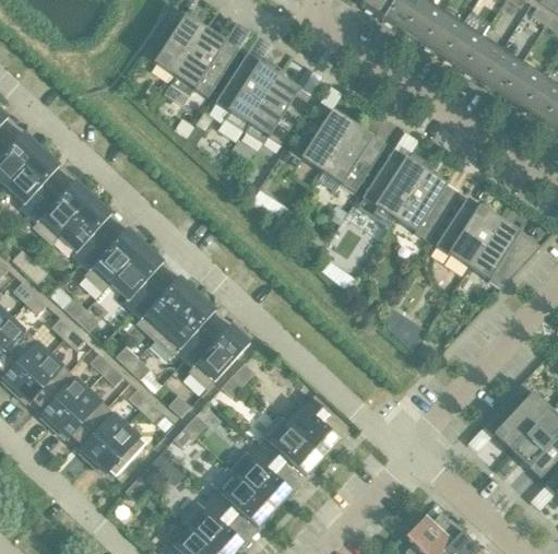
[(381,16),(392,0),(363,0),(360,3),(381,16)]
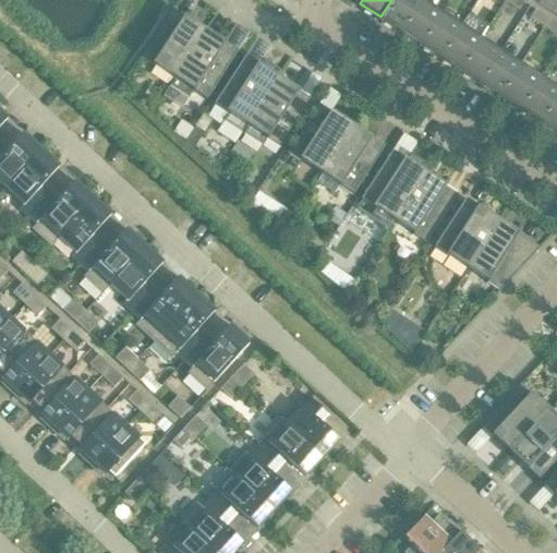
[(400,29),(419,0),(391,0),(380,16),(400,29)]
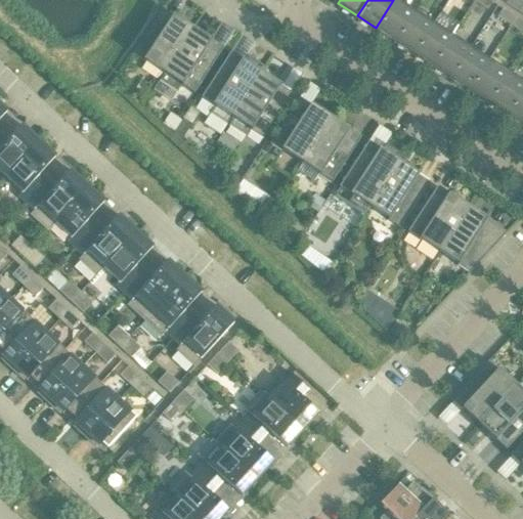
[(394,40),(415,8),(402,0),(393,0),(376,28),(394,40)]
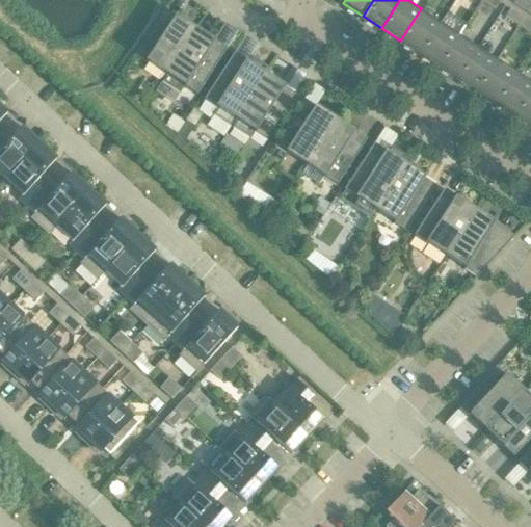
[(514,0),(528,9),(530,4),(530,0),(514,0)]
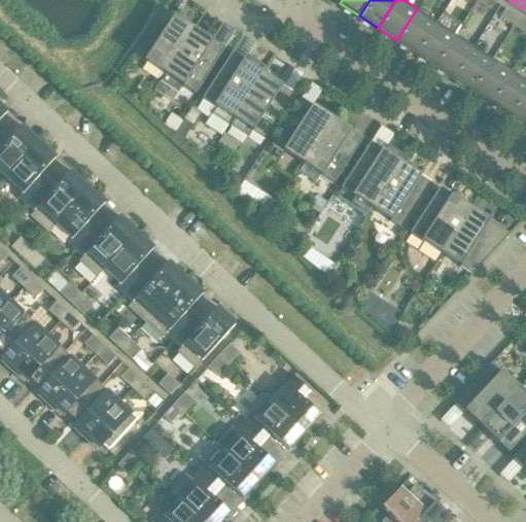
[(164,71),(194,26),(163,5),(133,51),(164,71)]
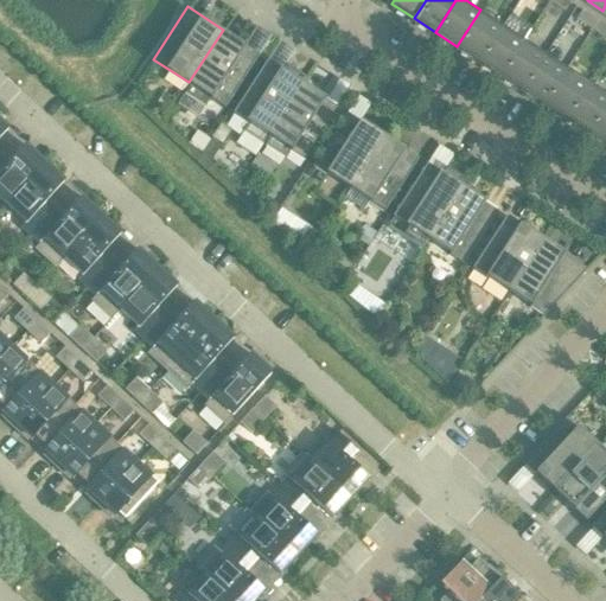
[(598,17),(582,6),(576,16),(593,25),(598,17)]
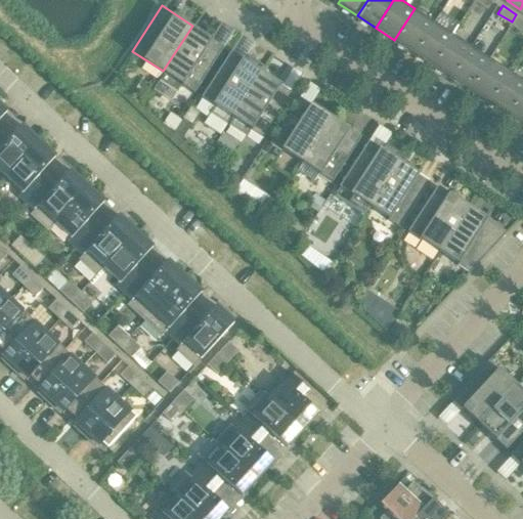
[(412,52),(434,20),(415,8),(394,40),(412,52)]
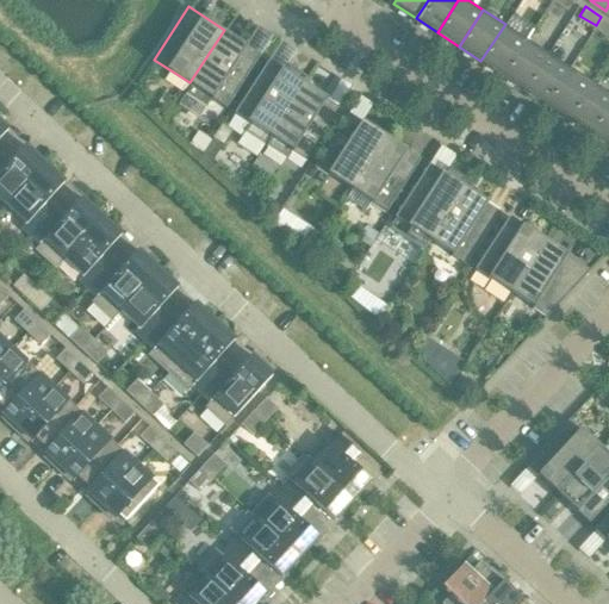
[(608,20),(601,17),(596,25),(608,33),(608,20)]
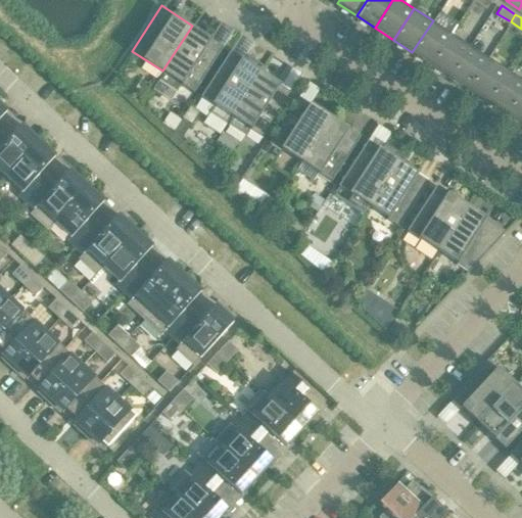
[(430,63),(452,32),(433,20),(412,52),(430,63)]
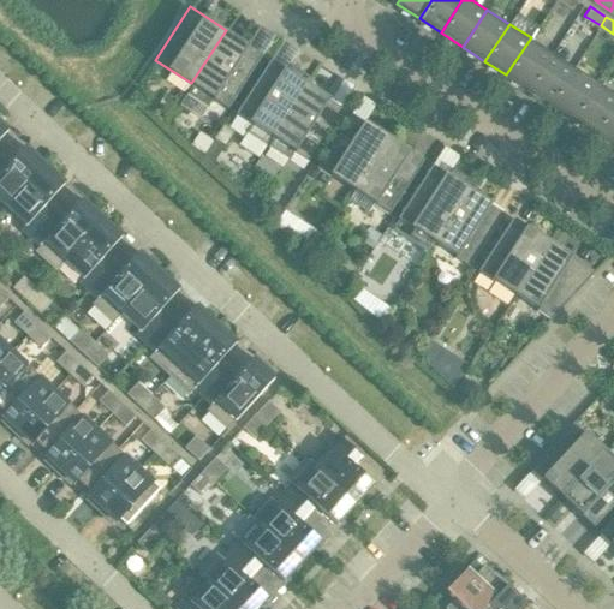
[(228,107),(263,53),(226,30),(191,83),(192,84),(188,91),(208,105),(213,97),(228,107)]
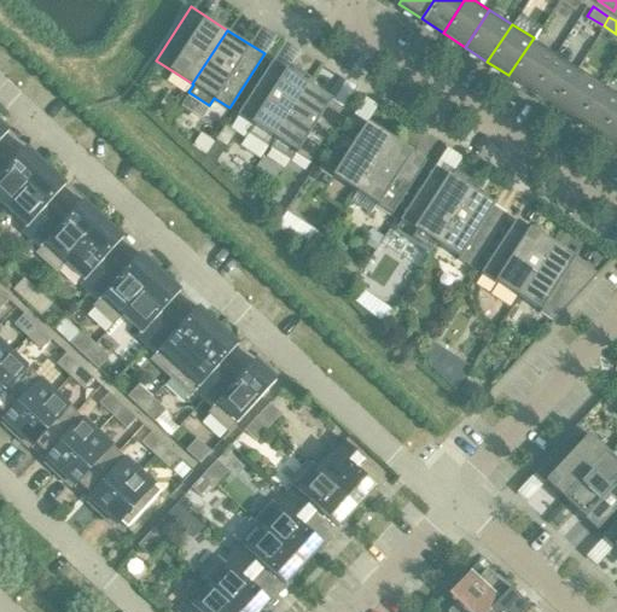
[(530,89),(556,52),(534,38),(508,75),(530,89)]
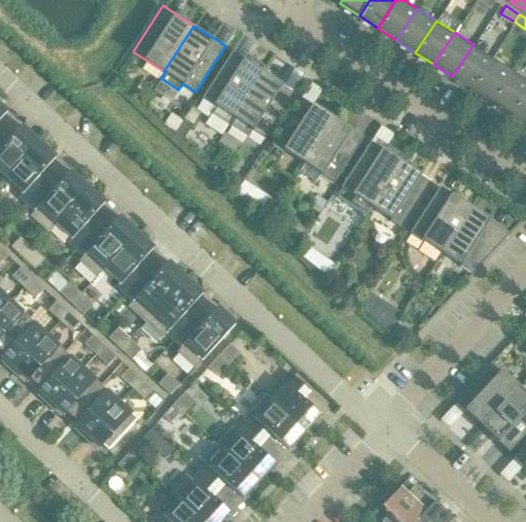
[(471,89),(492,57),(474,44),(452,76),(471,89)]
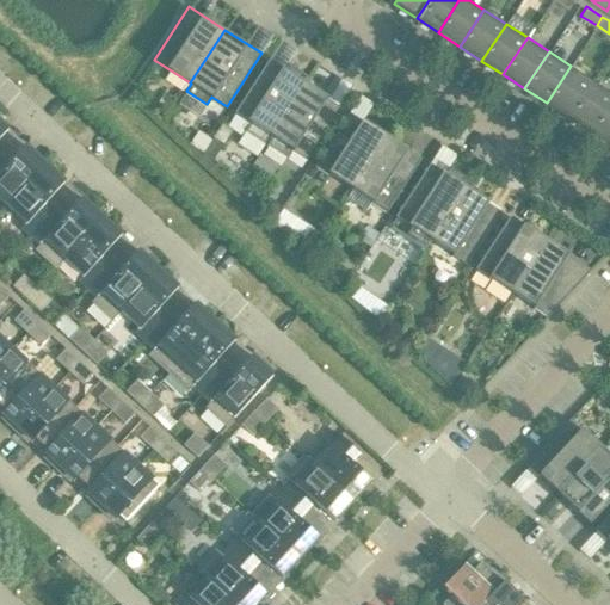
[(270,134),(305,81),(309,74),(289,61),(284,68),(269,59),(234,111),(250,121),(245,128),(265,141),(270,134)]
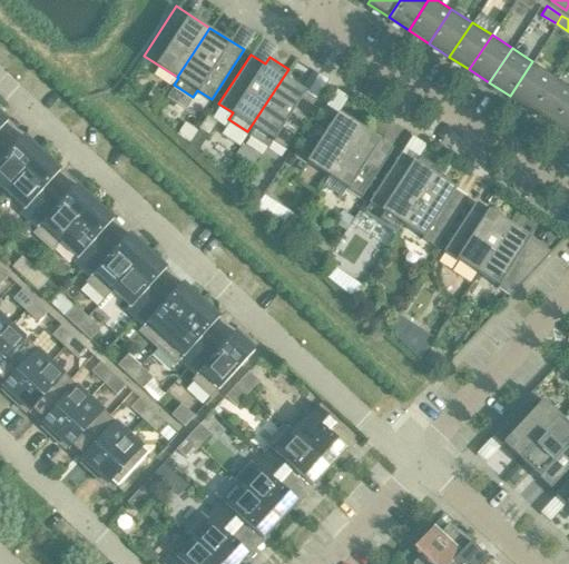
[(530,109),(552,75),(532,61),(510,96),(530,109)]
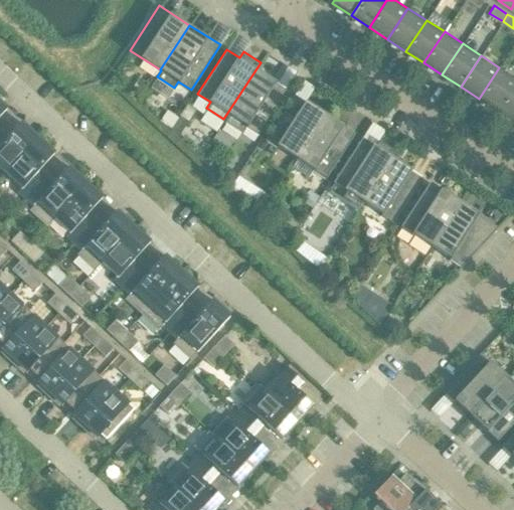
[(497,111),(513,85),(513,75),(499,67),(479,99),(497,111)]
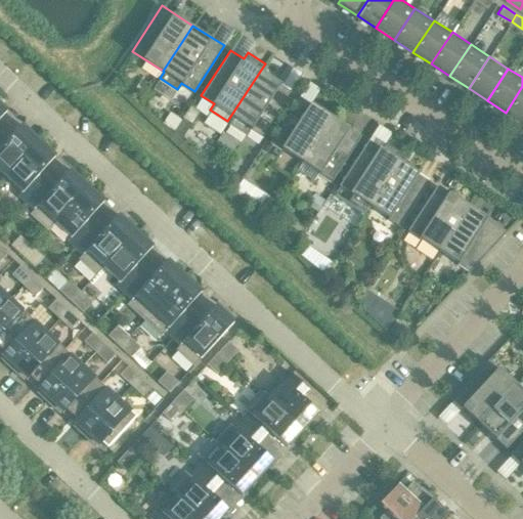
[(263,135),(293,90),(261,70),(231,115),(232,116),(228,122),(246,133),(250,127),(263,135)]
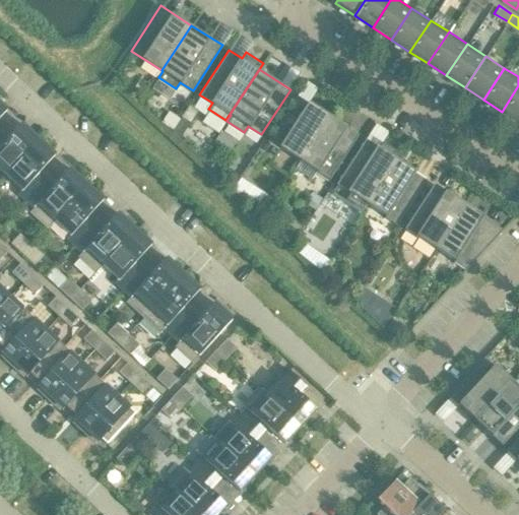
[(518,85),(502,112),(518,122),(518,85)]
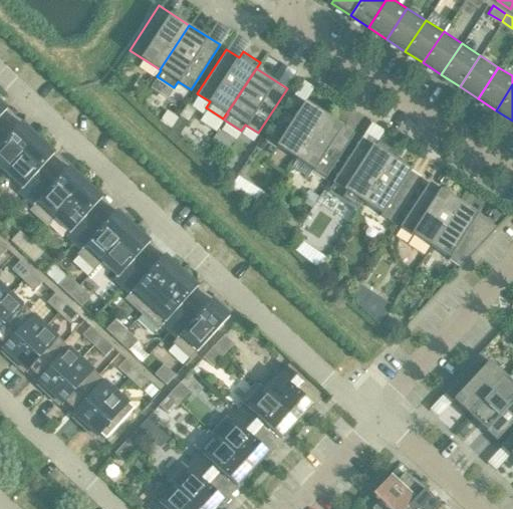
[(295,158),(324,112),(293,92),(264,138),(295,158)]
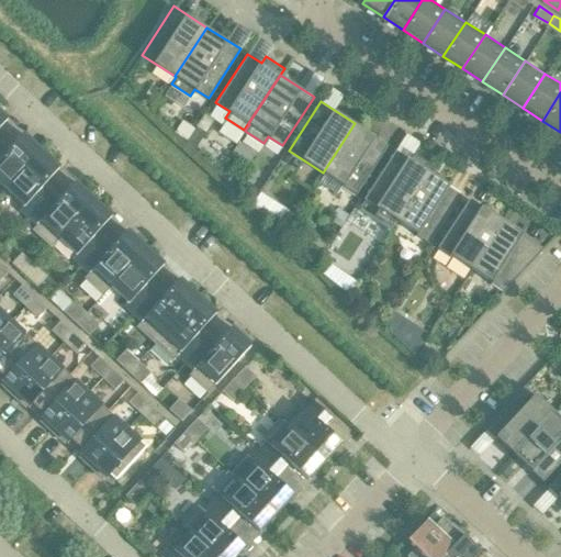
[(197,123),(206,130),(213,119),(204,112),(197,123)]
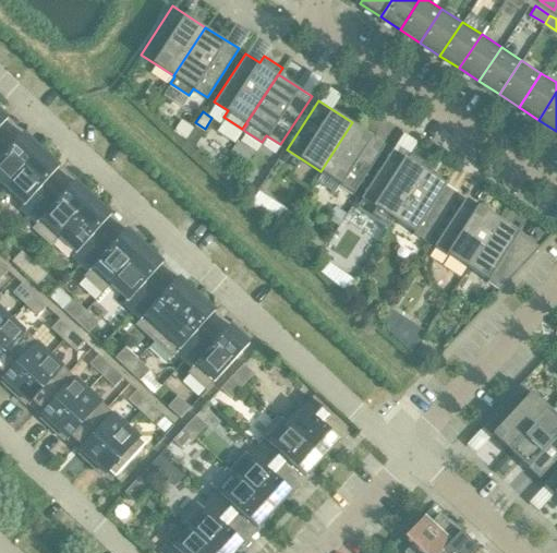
[(195,122),(185,139),(194,144),(205,129),(195,122)]
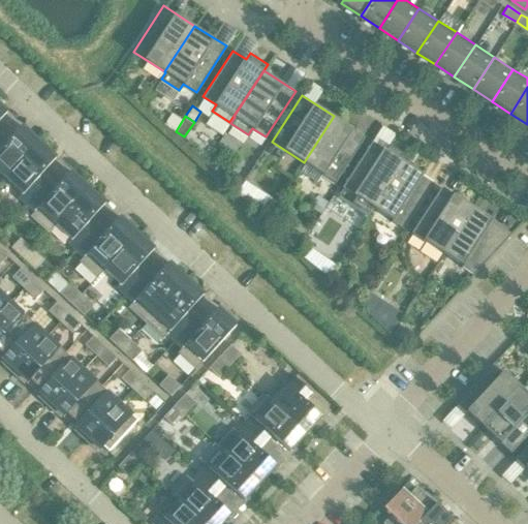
[(335,182),(365,136),(334,116),(304,162),(305,162),(301,168),(317,180),(321,174),(335,182)]
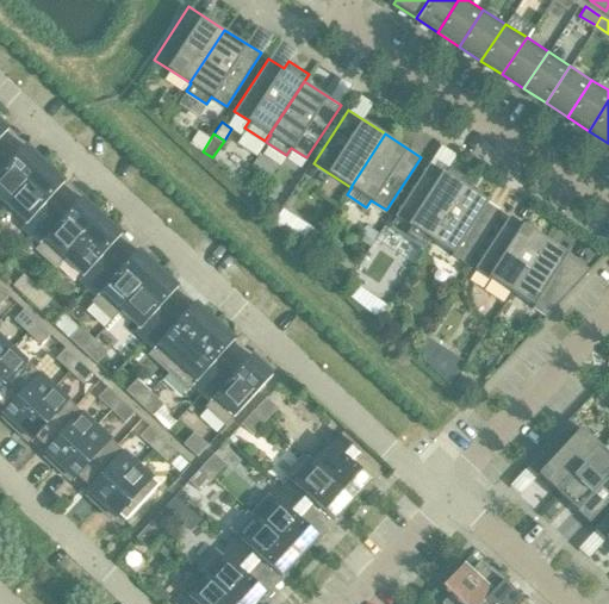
[(0,211),(44,163),(30,150),(26,154),(20,148),(11,159),(2,150),(0,153),(0,205),(2,207),(0,209),(0,211)]
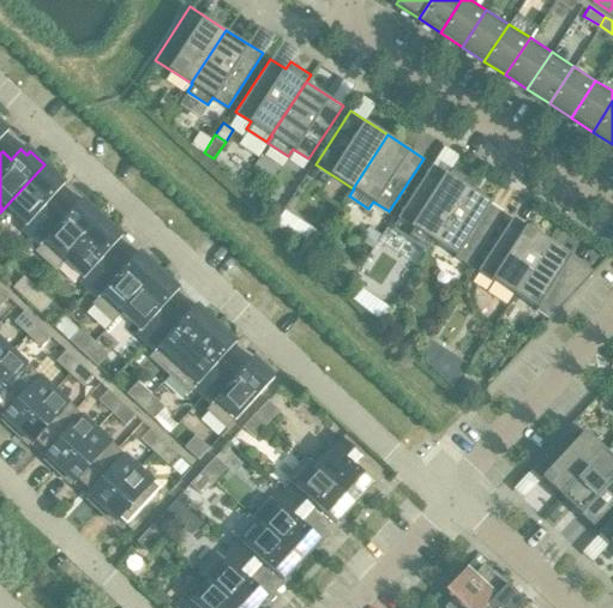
[(434,240),(469,187),(467,186),(472,179),(451,166),(448,173),(432,163),(397,215),(413,226),(408,234),(428,247),(433,239),(434,240)]
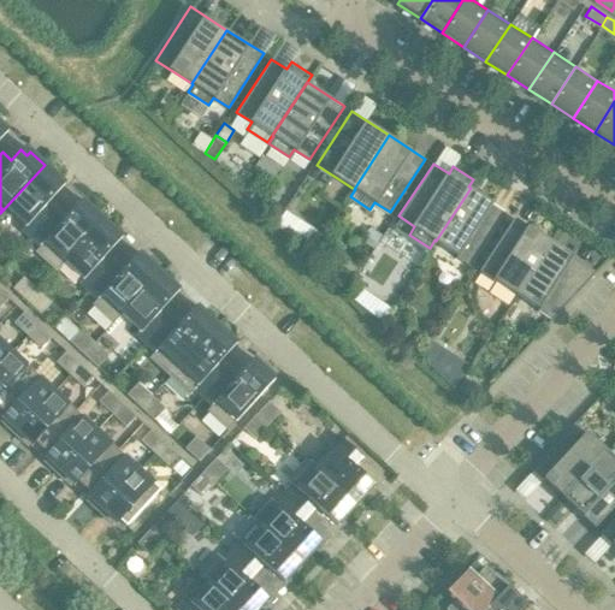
[(60,206),(51,196),(60,187),(55,181),(58,177),(45,165),(0,213),(0,214),(19,232),(27,224),(36,231),(60,206)]
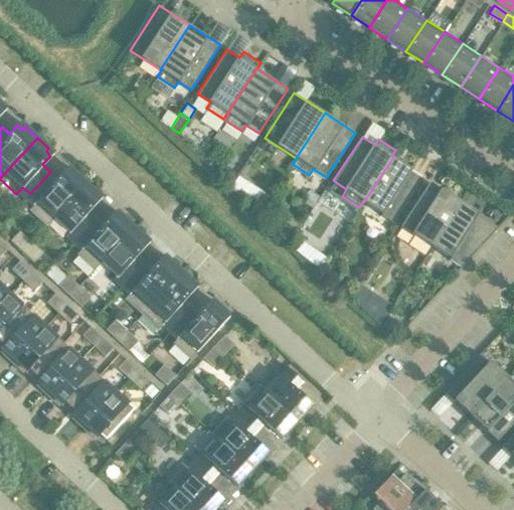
[(393,221),(422,176),(393,157),(364,201),(393,221)]
